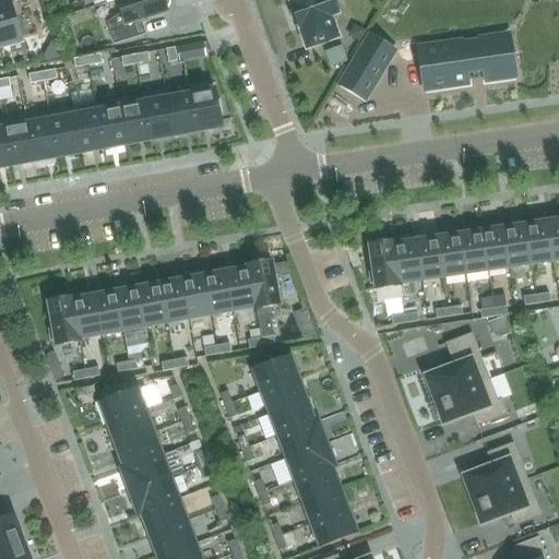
[(140,22),(166,13),(165,10),(168,4),(167,0),(118,0),(117,1),(121,14),(106,24),(113,46),(144,36),(140,22)]
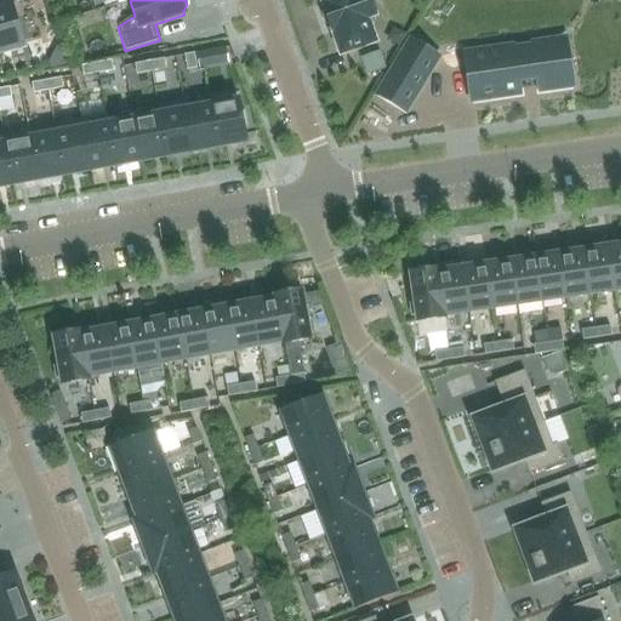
[(320,0),(323,5),(322,5),(331,33),(332,33),(341,55),(375,43),(366,21),(376,17),(369,0),(320,0)]
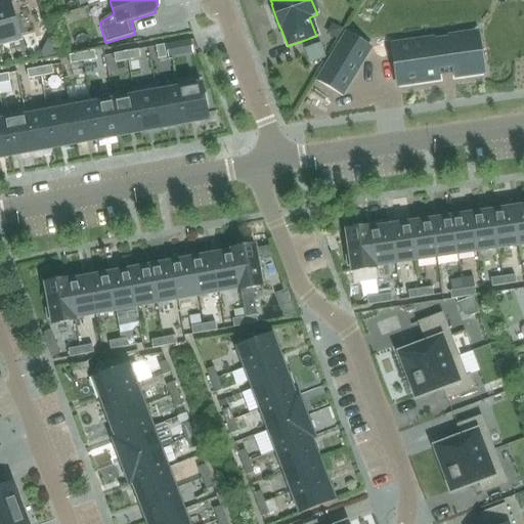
[(7,3),(0,5),(0,43),(17,39),(7,3)]
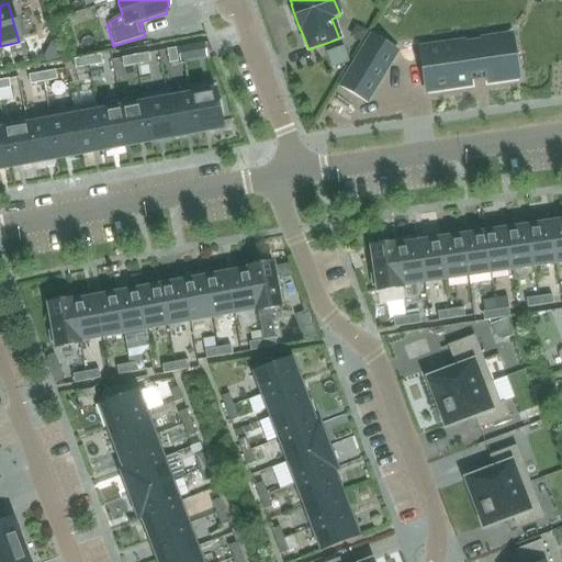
[(371,37),(341,86),(367,101),(396,53),(371,37)]
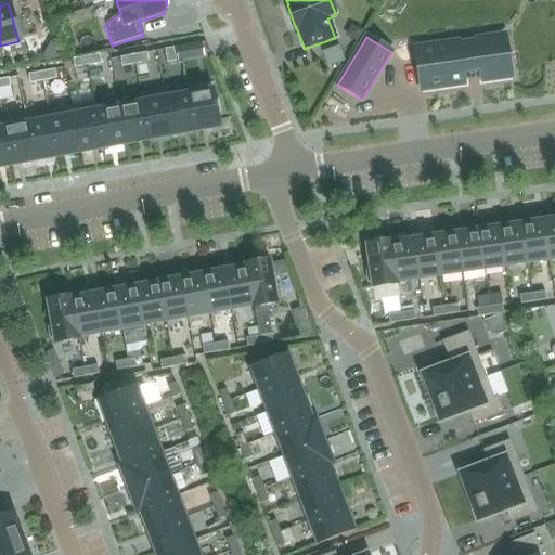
[(460,41),(417,48),(423,91),(466,85),(465,80),(479,78),(480,82),(508,78),(505,50),(491,52),(489,38),(474,40),(474,42),(461,44),(460,41)]
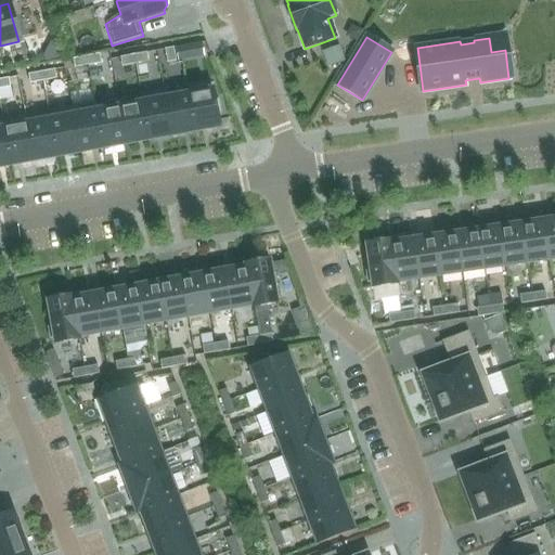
[(173,48),(164,50),(166,64),(176,62),(173,48)]
